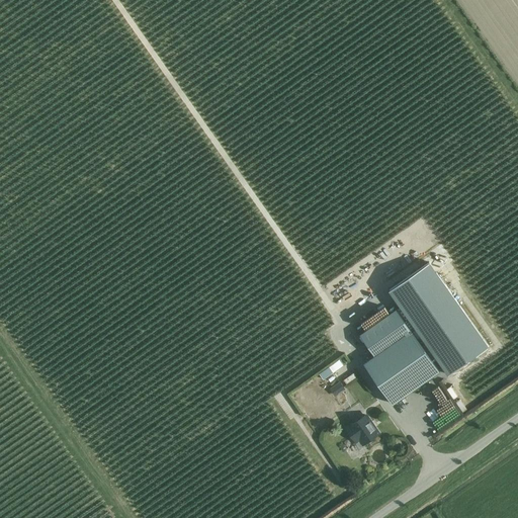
[(489,347),(429,262),(390,290),(449,375),(489,347)]
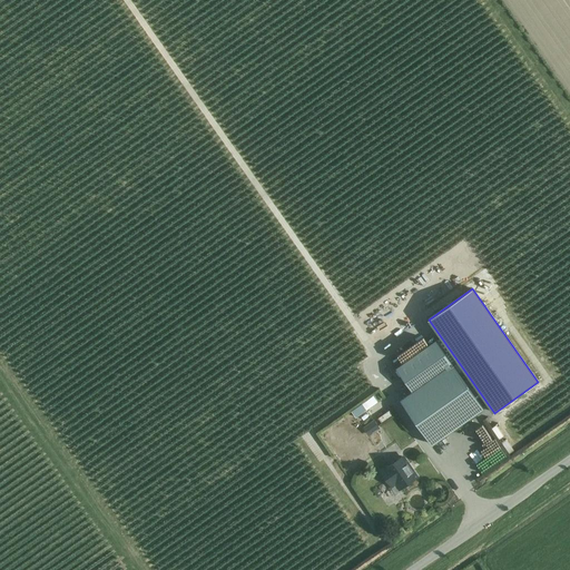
[(452,362),(436,341),(396,369),(412,390),(445,366),(446,369),(401,400),(432,444),(484,409),(453,364),(451,365),(450,364),(452,362)]
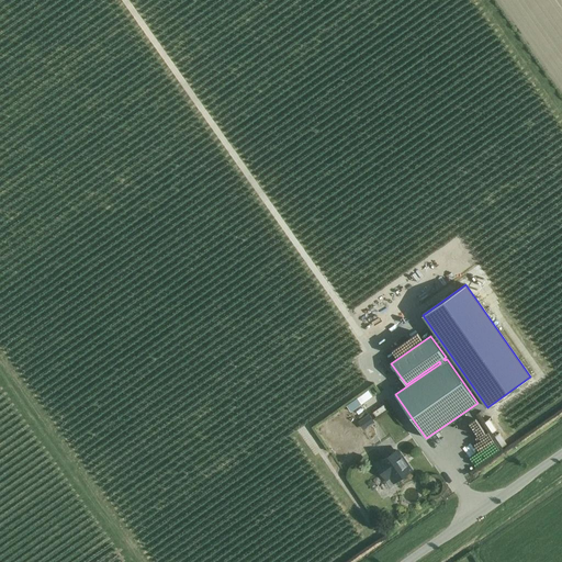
[(378,383),(372,385),(375,393),(381,391),(378,383)]
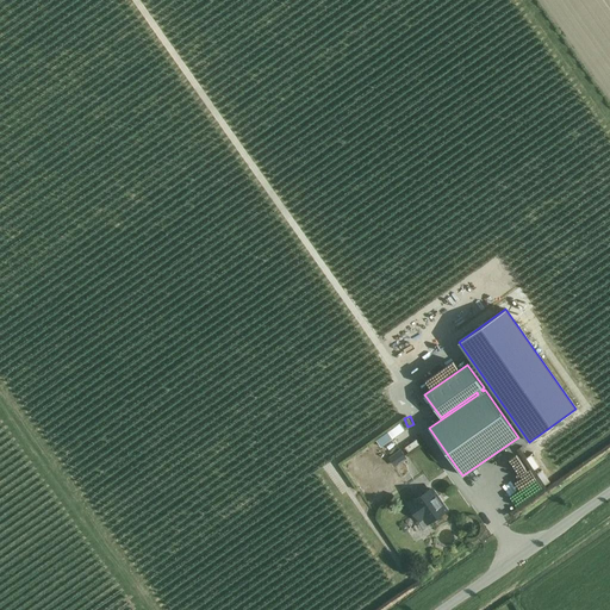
[(387,433),(377,441),(381,447),(392,439),(387,433)]
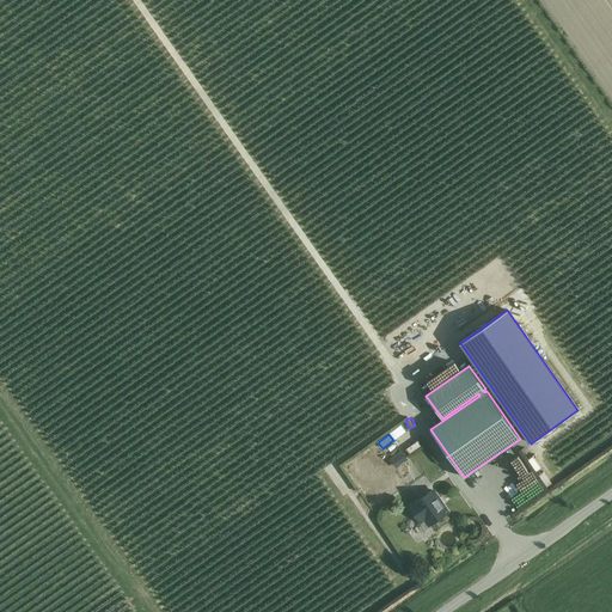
[(402,451),(390,459),(397,469),(408,460),(402,451)]
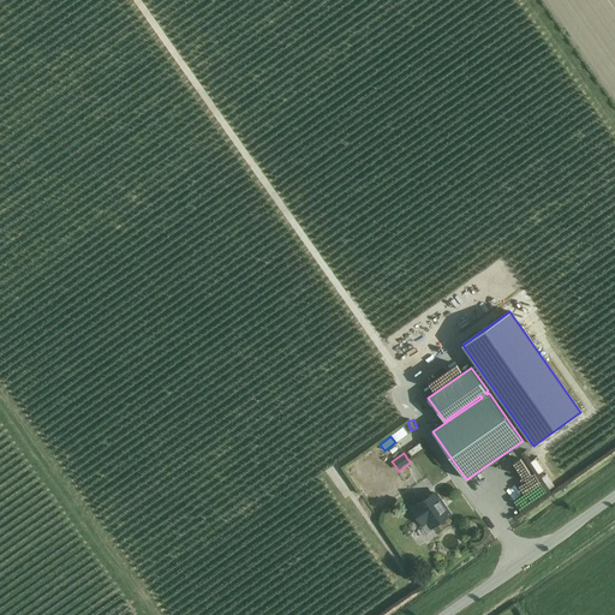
[(407,472),(398,478),(406,490),(416,484),(407,472)]
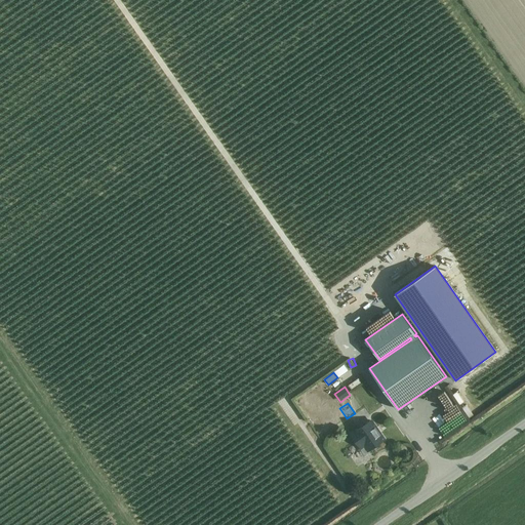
[(356,432),(352,435),(358,444),(362,441),(369,450),(384,439),(371,420),(365,425),(362,419),(357,423),(360,429),(356,432)]
